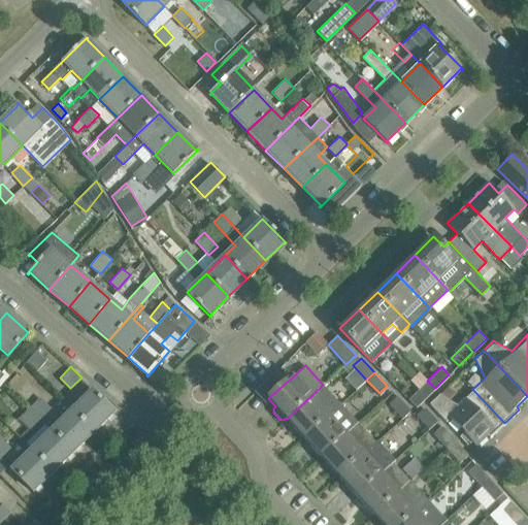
[(435,388),(427,381),(408,398),(417,406),(435,388)]
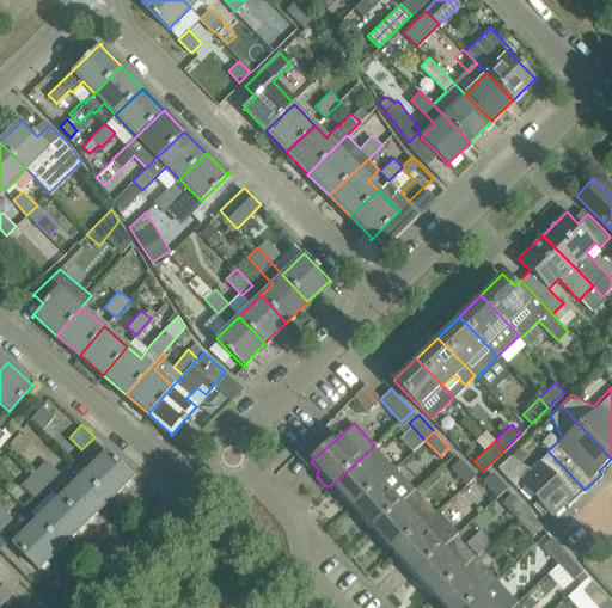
[(374,446),(332,485),(353,507),(380,480),(395,467),(374,446)]
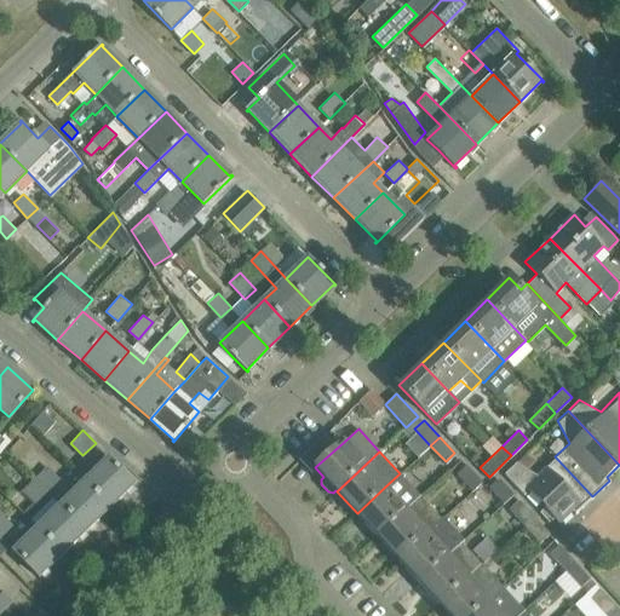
[(575,513),(592,496),(555,456),(537,475),(516,461),(504,473),(524,494),(528,490),(558,522),(572,510),(575,513)]
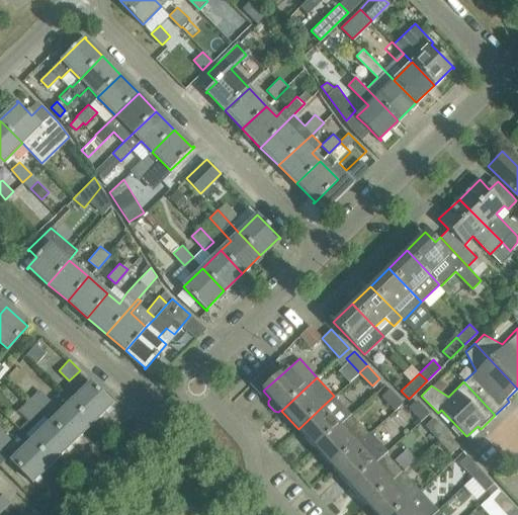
[(90,382),(71,402),(91,423),(111,404),(90,382)]
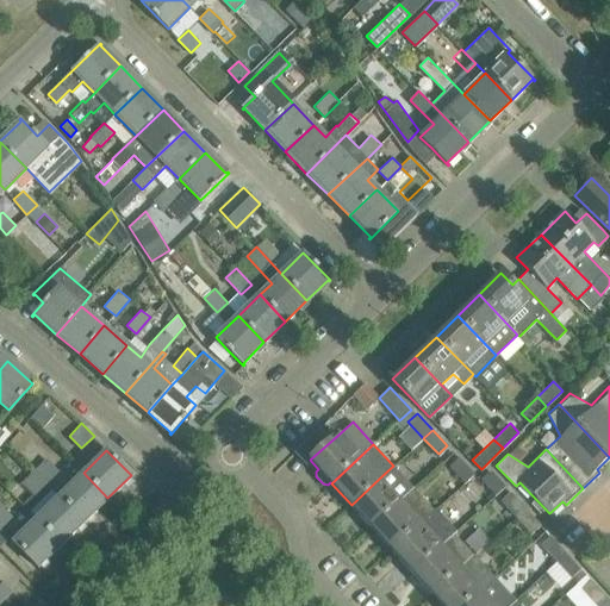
[(475,473),(459,456),(450,466),(466,482),(475,473)]
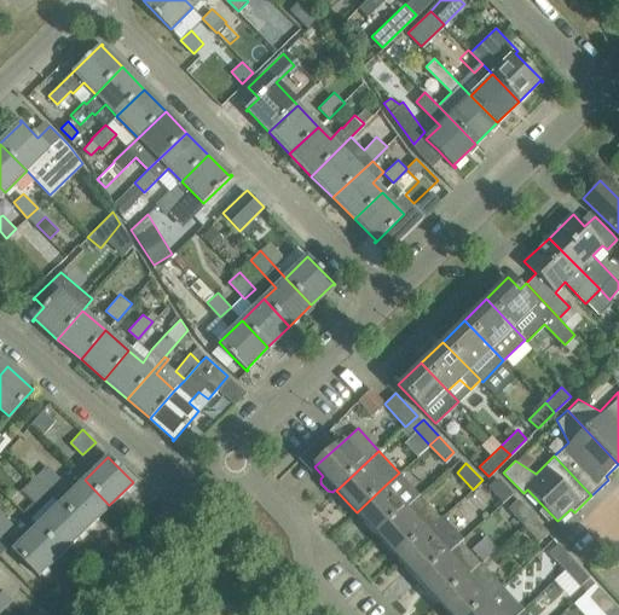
[(35,476),(47,489),(59,477),(47,464),(35,476)]
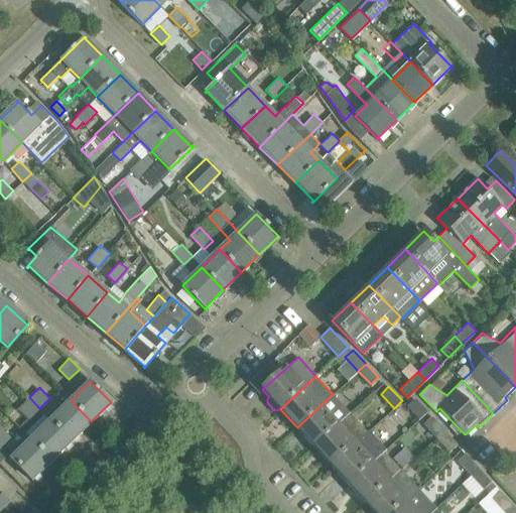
[(333,394),(320,405),(297,427),(314,446),(351,413),(333,394)]
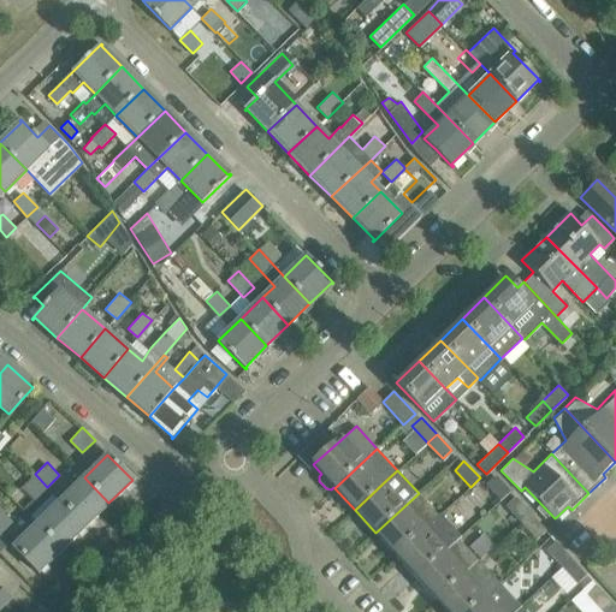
[(47,487),(35,474),(22,486),(34,499),(47,487)]
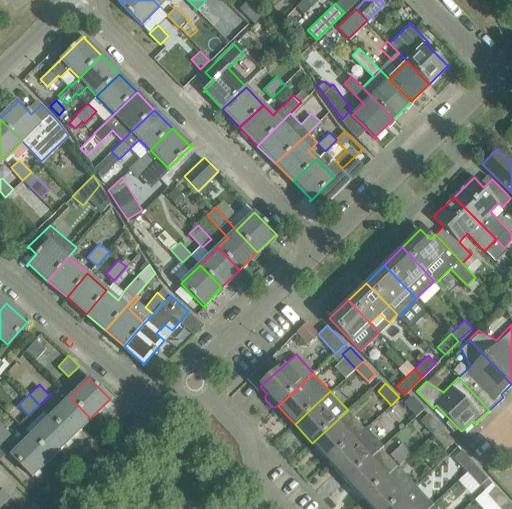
[(412,395),(404,402),(416,415),(424,408),(412,395)]
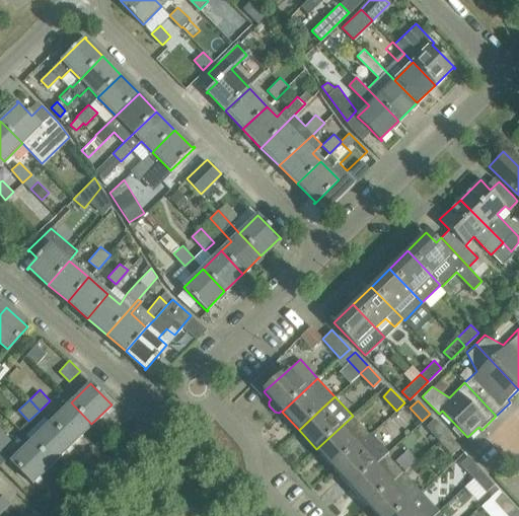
[(72,443),(91,424),(71,402),(51,422),(72,443)]
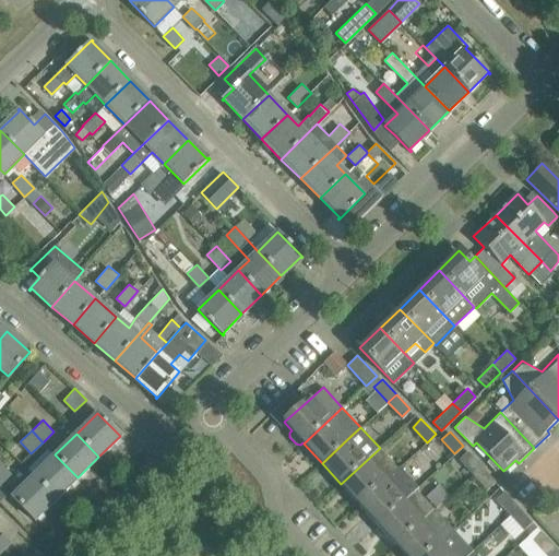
[(397,468),(380,448),(341,484),(358,504),(401,465),(400,465),(397,468)]
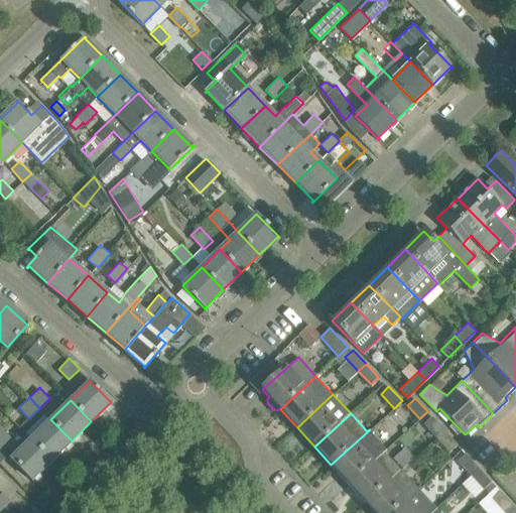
[(435,435),(436,437),(444,429),(431,416),(423,423),(435,435)]
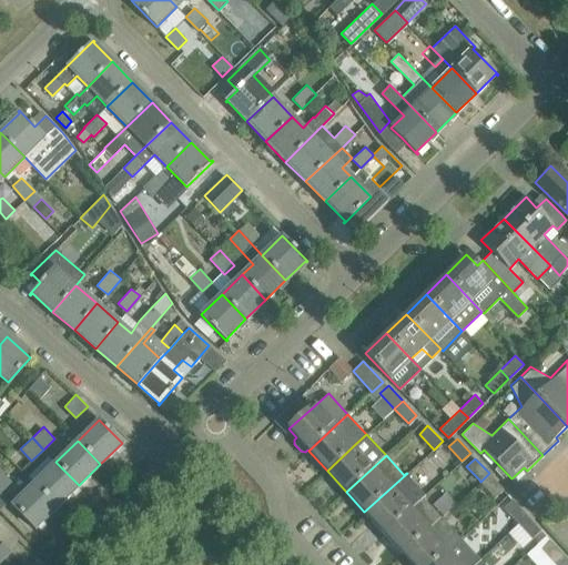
[(58,506),(79,485),(56,462),(34,483),(58,506)]
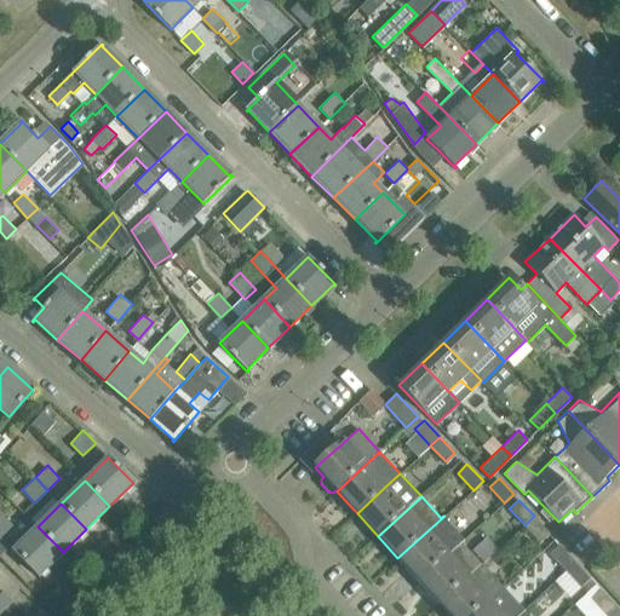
[(0,511),(0,536),(12,524),(0,511)]
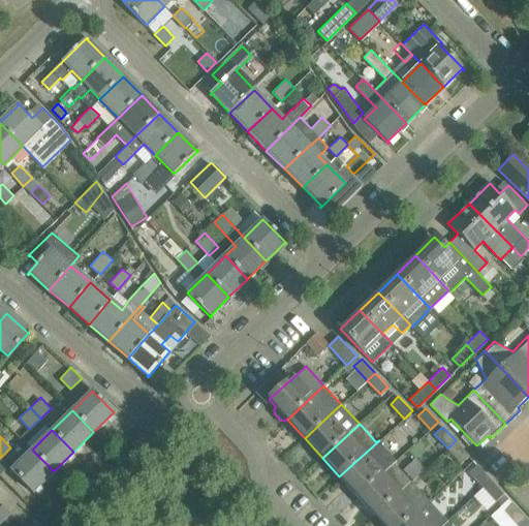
[(379,440),(339,476),(356,496),(394,462),(396,460),(379,440)]
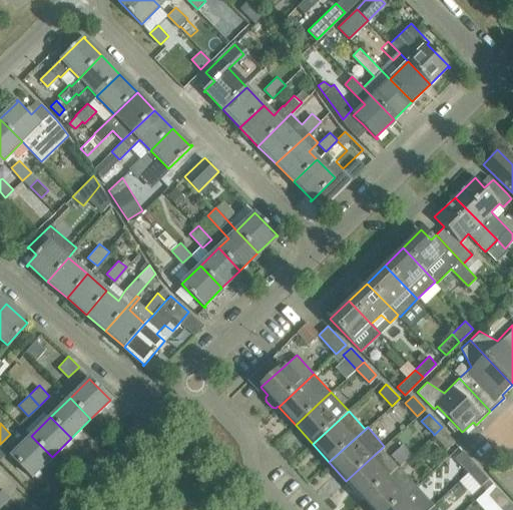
[(455,441),(442,427),(434,435),(446,449),(455,441)]
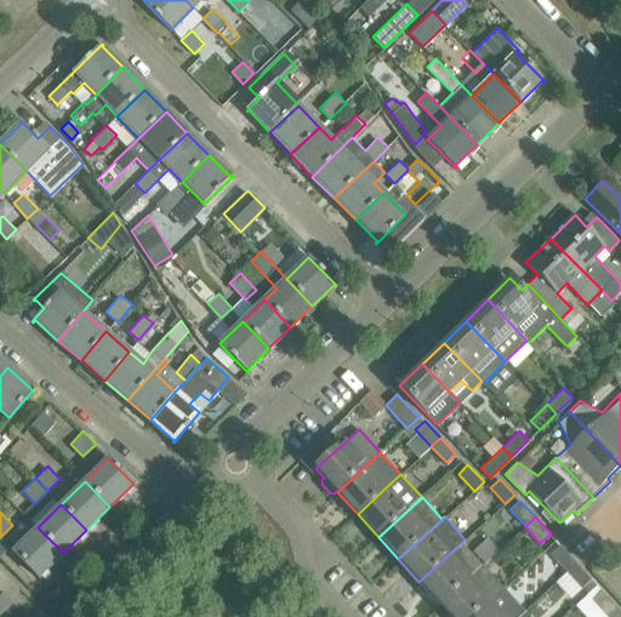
[(13,550),(22,559),(39,577),(63,553),(38,527),(13,550)]
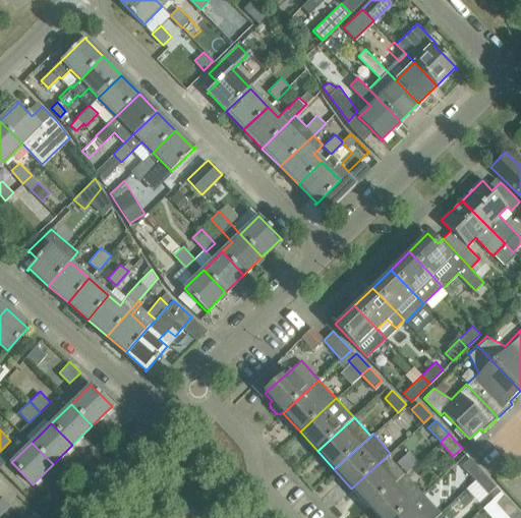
[(388,455),(351,488),(368,507),(405,474),(388,455)]
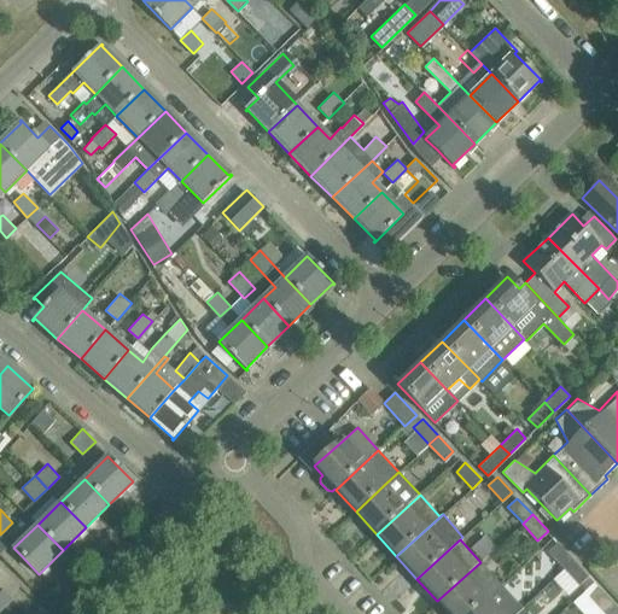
[(564,568),(573,560),(558,543),(548,551),(564,568)]
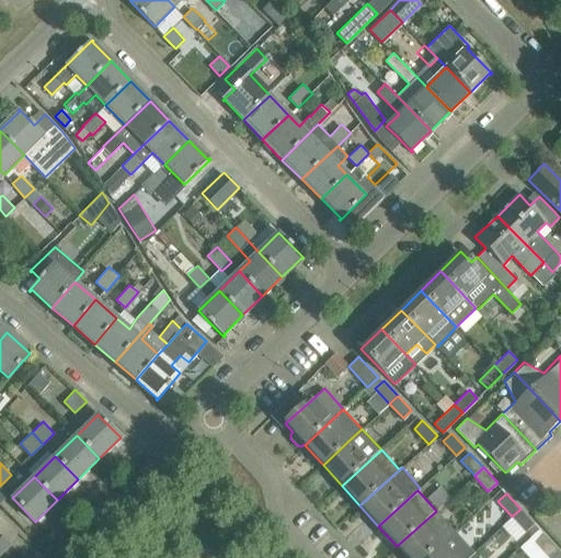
[(512,516),(530,537),(539,528),(521,509),(512,516)]
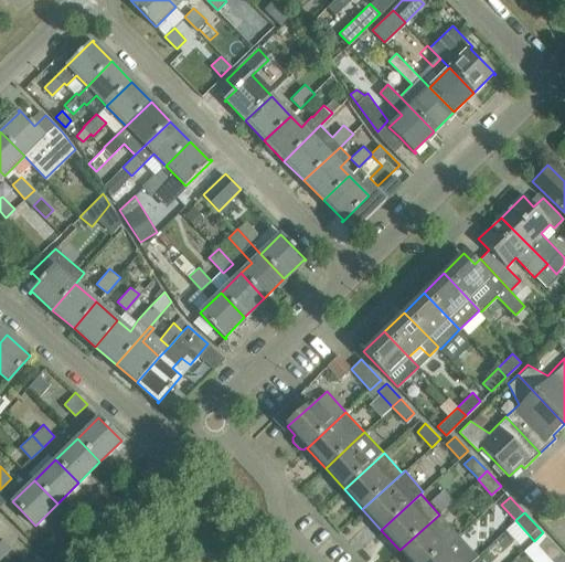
[(439,515),(400,550),(411,561),(428,561),(458,534),(439,515)]
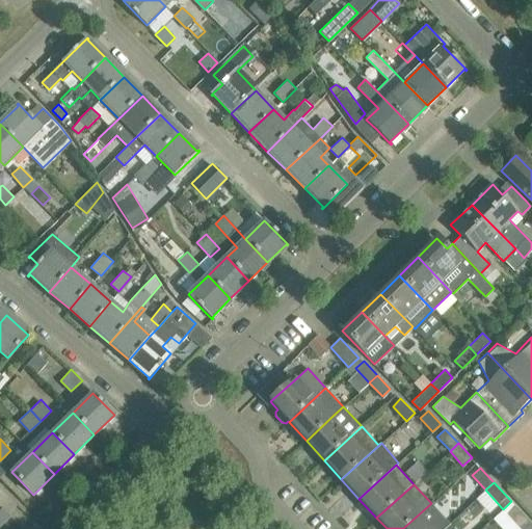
[(0,504),(2,507),(0,508),(0,524),(9,514),(7,512),(17,504),(0,486),(0,504)]
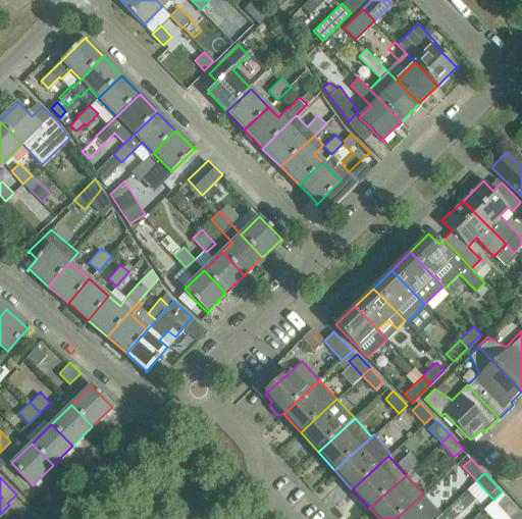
[(493,500),(511,518),(519,511),(502,491),(493,500)]
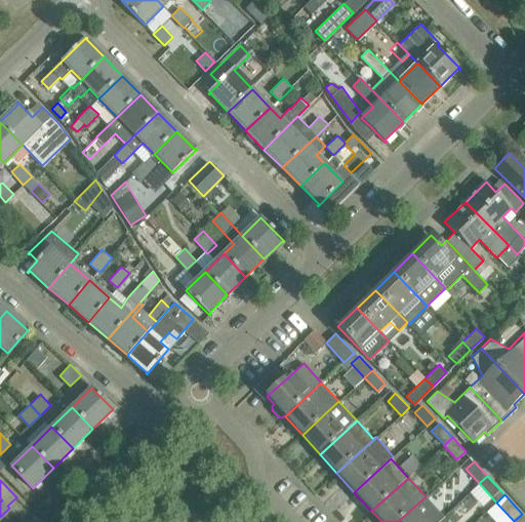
[(426,496),(398,521),(436,521),(443,516),(426,496)]
